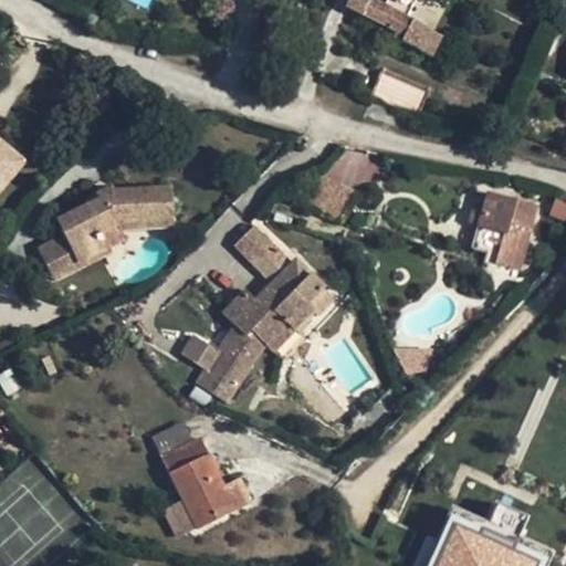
[(422,50),(432,30),(417,22),(417,19),(378,0),(350,0),(348,7),(408,35),(406,41),(422,50)]
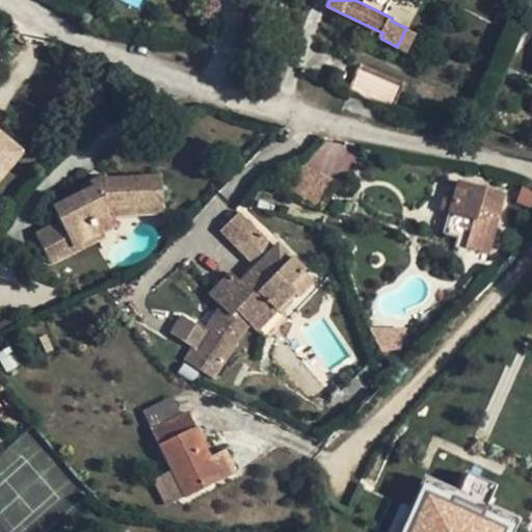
[(348,90),(392,110),(403,85),(358,64),(348,90)]
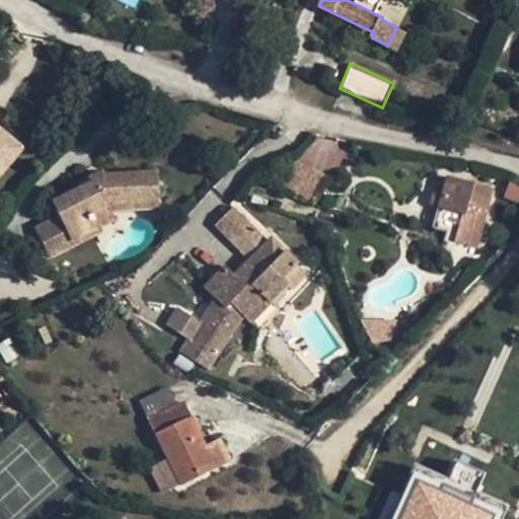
[(324,177),(345,153),(321,134),(301,158),(324,177)]
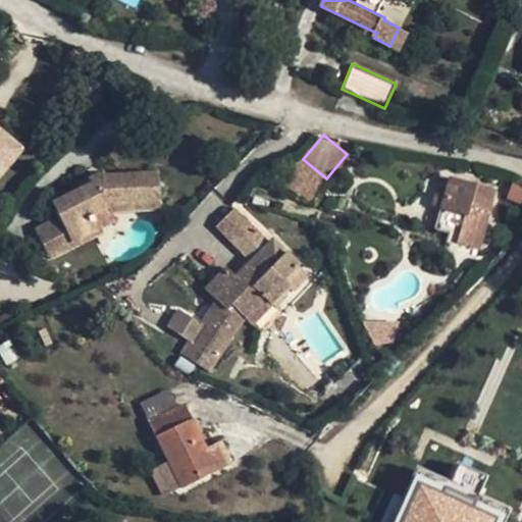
[(158,201),(158,171),(102,174),(51,201),(59,217),(71,241),(94,229),(88,216),(109,204),(158,201)]
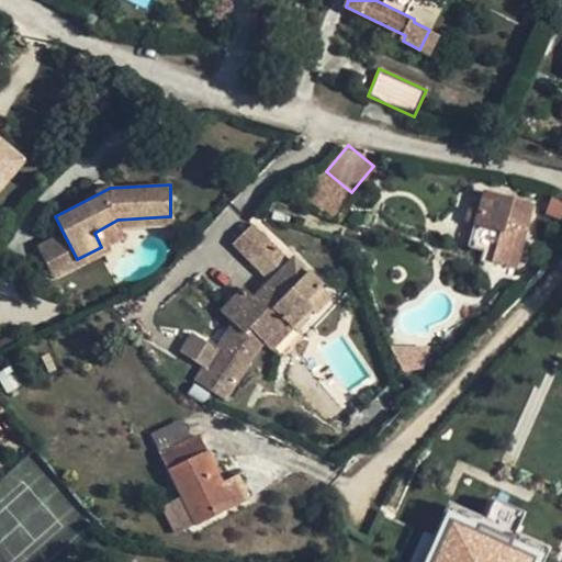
[(499,232),(489,265),(489,272),(510,278),(535,204),(485,190),(475,224),(499,232)]
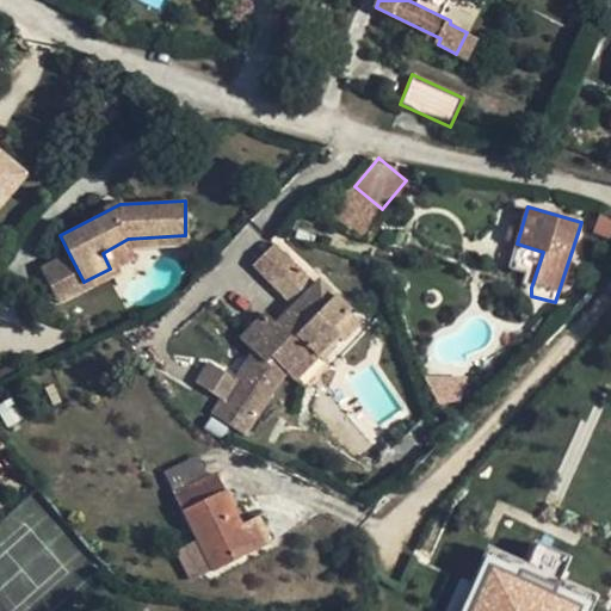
[(185,242),(185,235),(128,239),(103,253),(110,269),(84,282),(69,254),(42,267),(60,301),(119,270),(118,264),(134,257),(130,246),(185,242)]
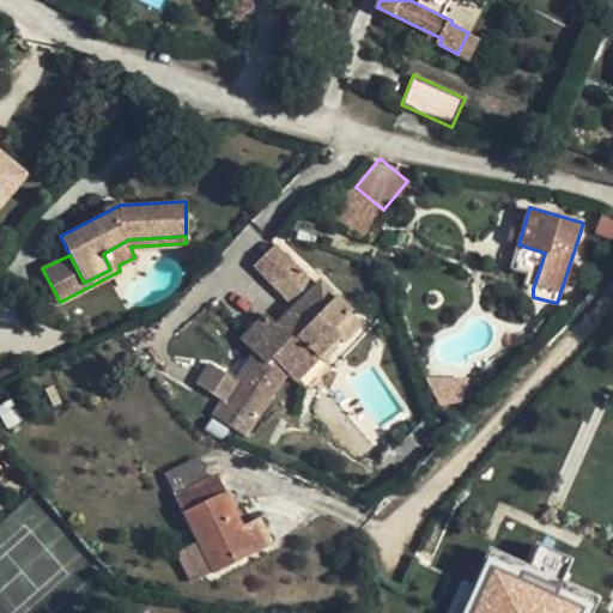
[(523,286),(533,289),(545,253),(519,244),(510,271),(526,277),(523,286)]
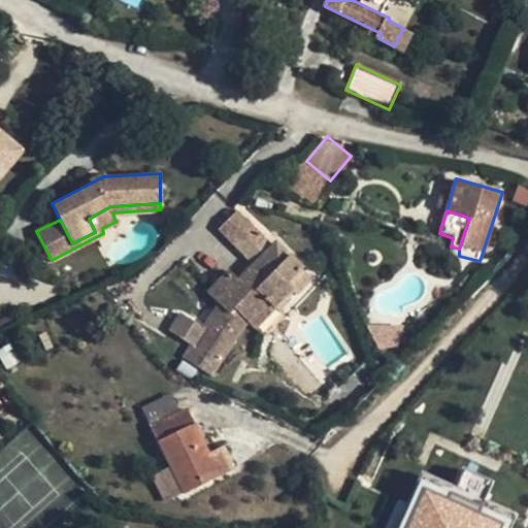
[(253,227),(235,211),(217,229),(234,246),(253,227)]
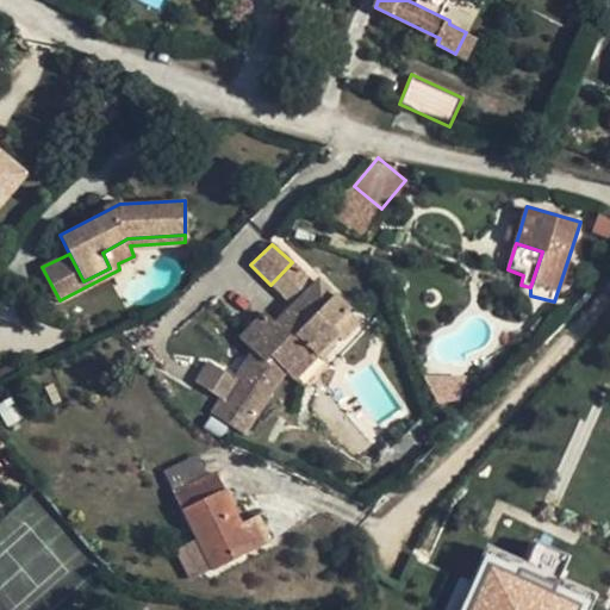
[(349,309),(316,277),(277,317),(313,354),(336,332),(341,337),(359,321),(349,312),(349,309)]
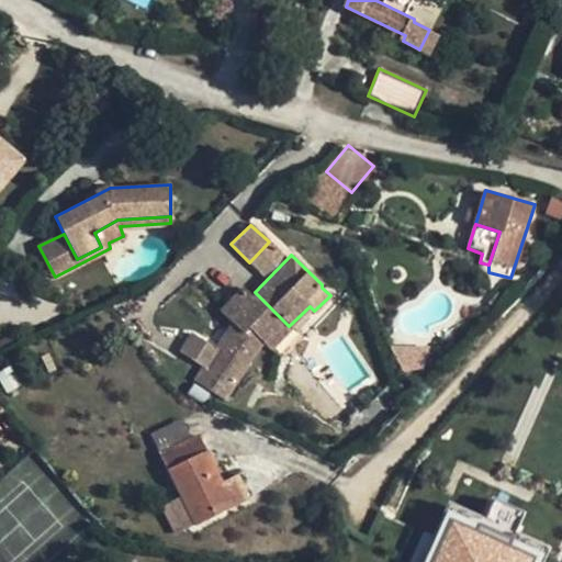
[(280,334),(254,306),(239,319),(279,358),(287,350),(276,339),(280,334)]
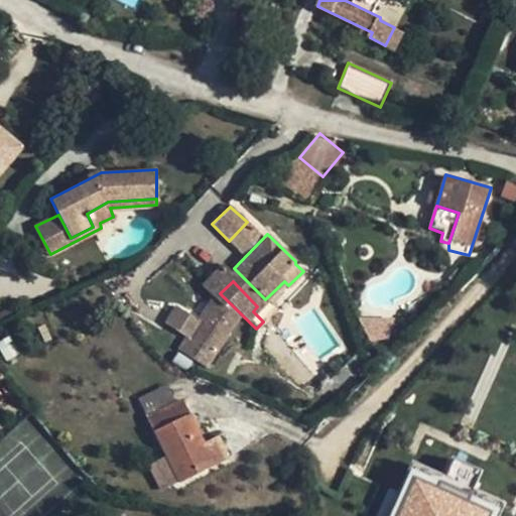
[(232,325),(205,307),(178,348),(205,365),(232,325)]
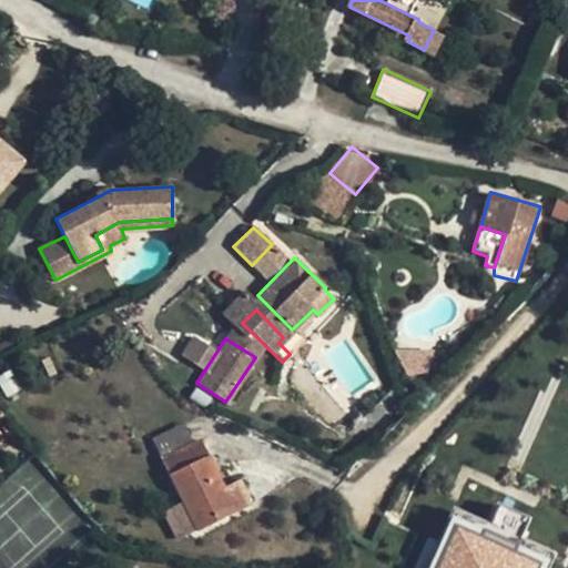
[(169,444),(159,448),(198,529),(235,510),(200,438),(173,450),(169,444)]
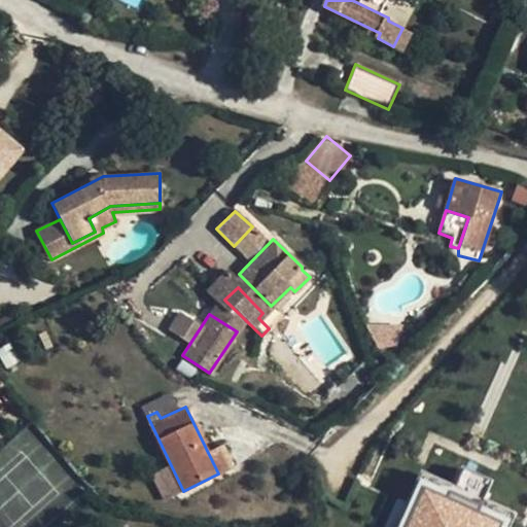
[(508,526),(512,521),(483,507),(494,482),(462,468),(451,493),(409,475),(384,526),(508,526)]
